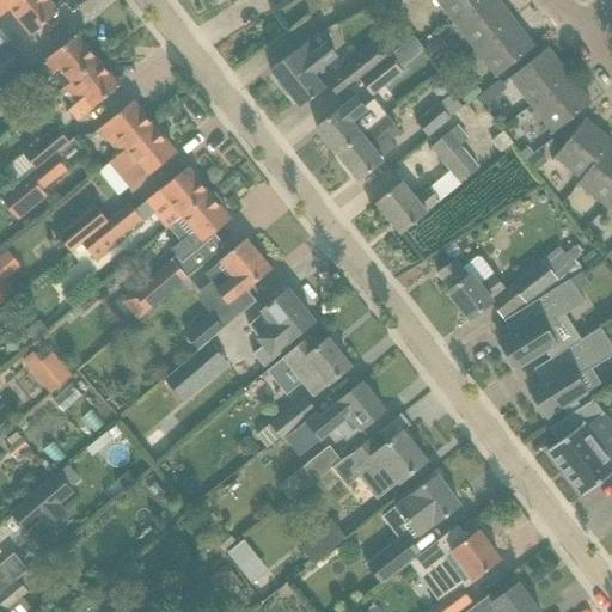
[(0,0),(0,17),(19,0),(0,0)]
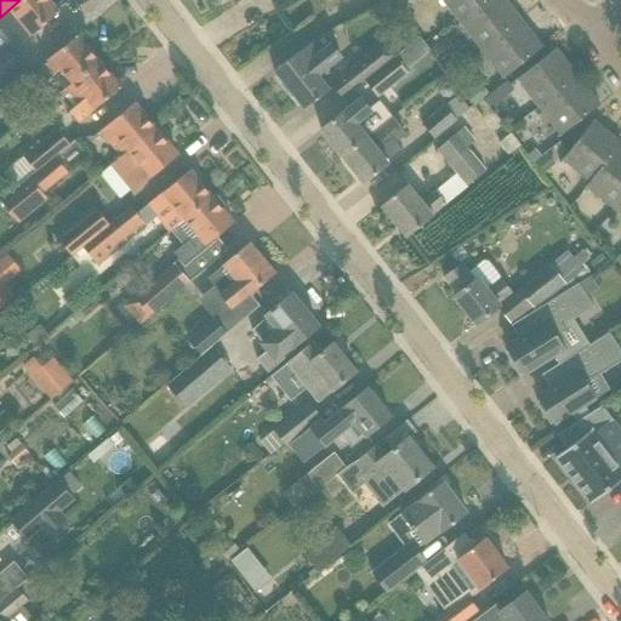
[(47,0),(20,0),(0,17),(0,29),(16,49),(58,12),(47,0)]
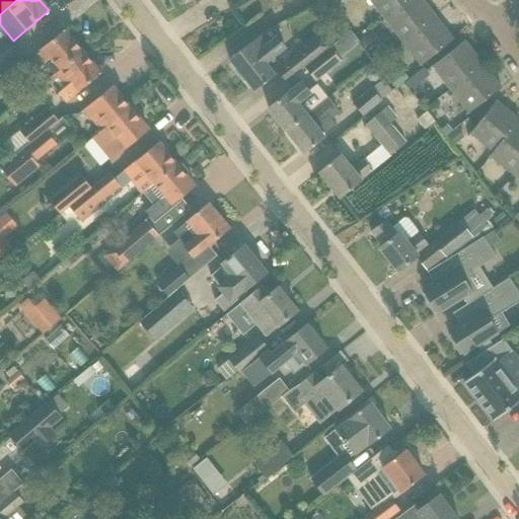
[(368,0),(383,19),(406,0),(368,0)]
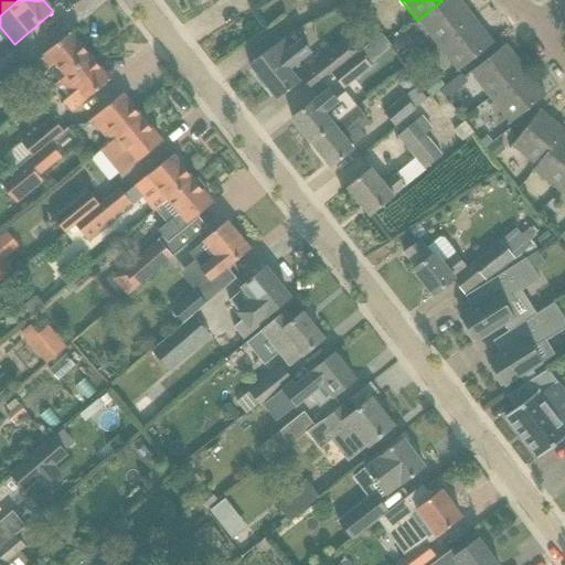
[(443,0),(417,21),(437,46),(473,18),(458,0),(443,0)]
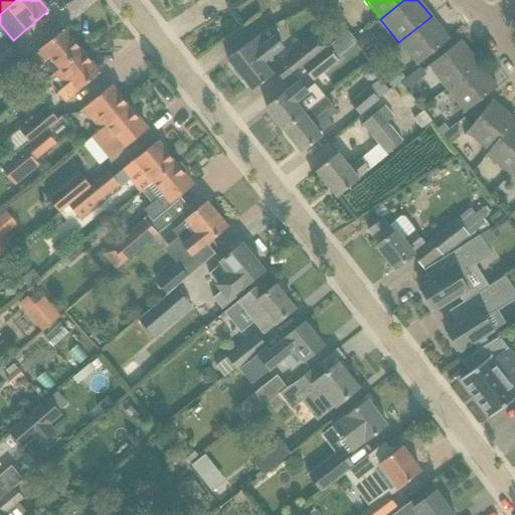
[(432,16),(398,42),(416,65),(450,39),(432,16)]
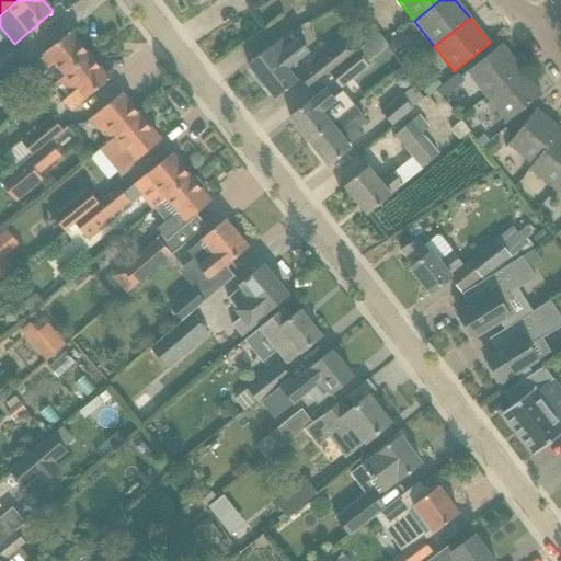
[(47,68),(58,80),(89,55),(69,32),(38,57),(39,59),(32,66),(39,75),(47,68)]
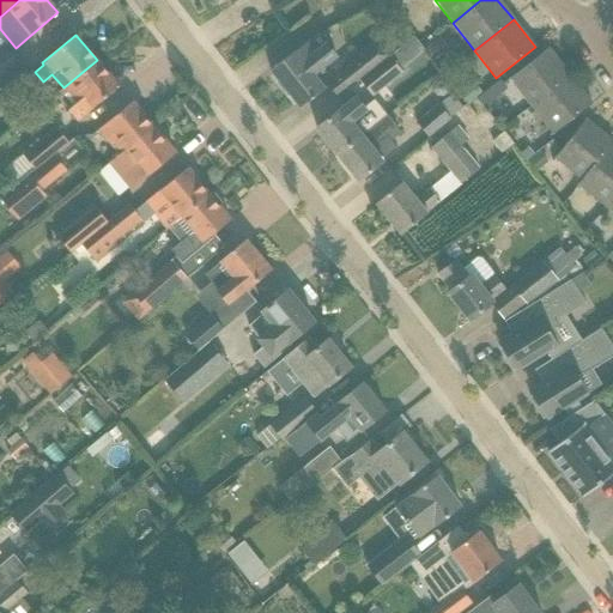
[(299,107),(299,108),(325,89),(314,74),(337,56),(326,43),(319,48),(311,38),(296,50),(269,71),(271,72),(271,71),(299,107)]
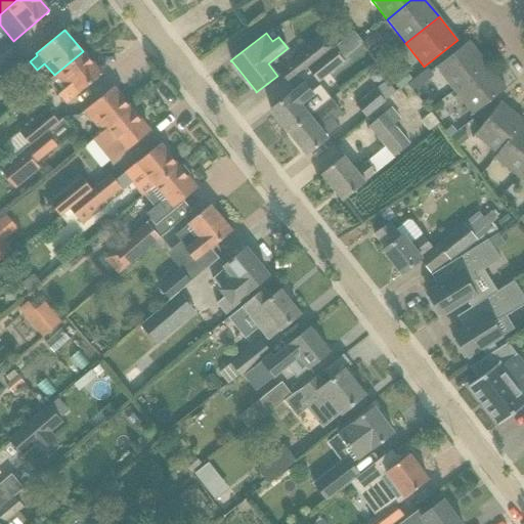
[(0,42),(0,69),(17,54),(4,39),(0,42)]
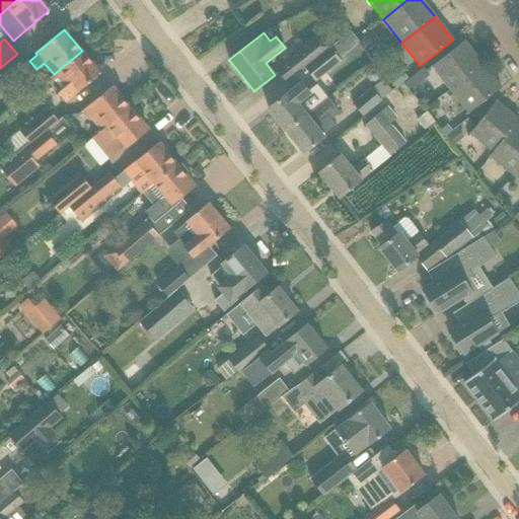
[(431,67),(449,90),(483,64),(464,41),(431,67)]
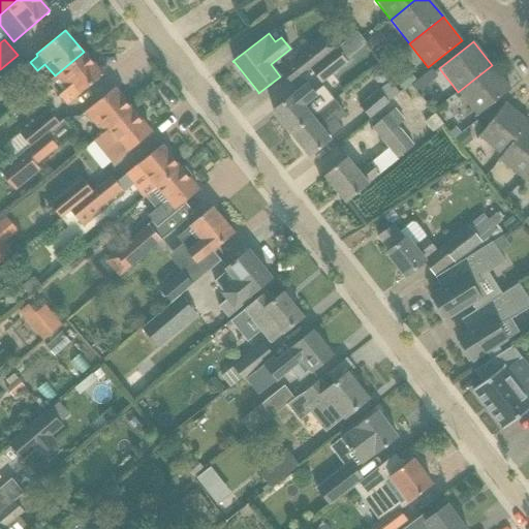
[(340,54),(336,49),(322,59),(314,66),(310,68),(321,82),(324,80),(346,62),(340,54)]
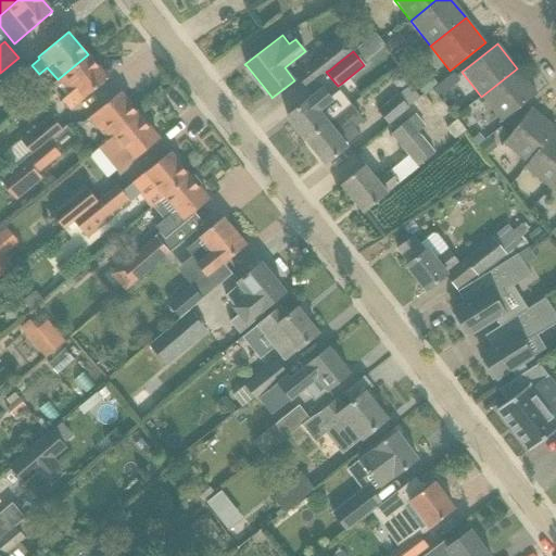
[(330,70),(339,62),(331,52),(300,77),(307,86),(330,70)]
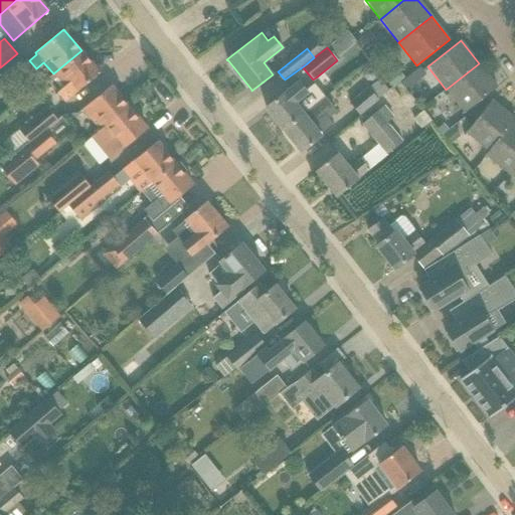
[(81,50),(53,73),(50,77),(60,90),(57,93),(64,102),(71,96),(100,72),(81,50)]
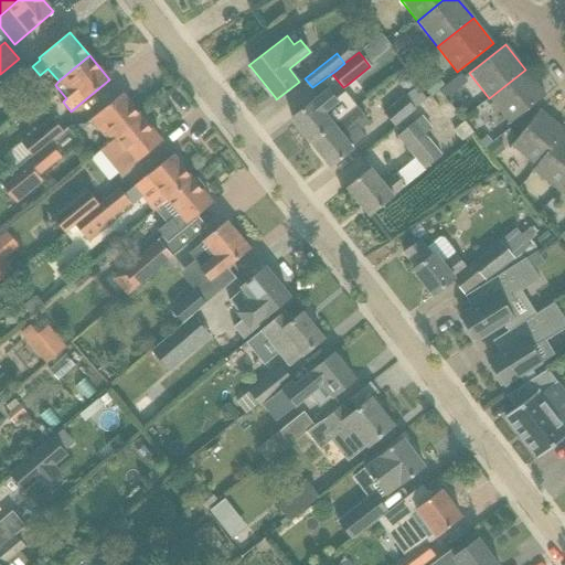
[(19,59),(0,74),(0,98),(30,73),(19,59)]
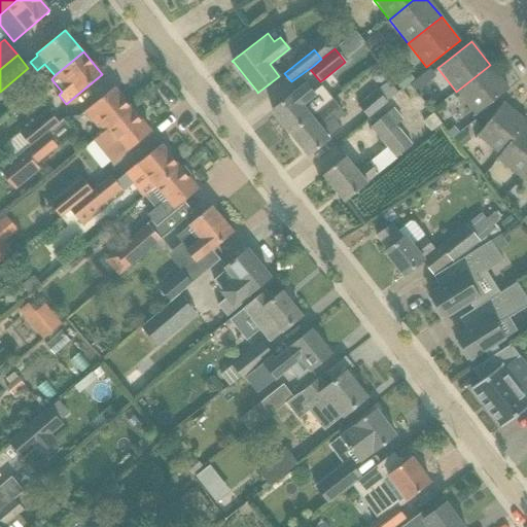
[(490,65),(456,92),(476,115),(508,89),(490,65)]
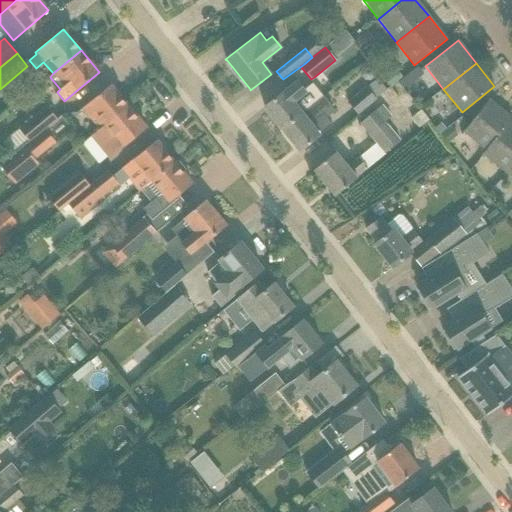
[(264,107),(281,129),(323,96),(313,83),(304,89),(297,81),(264,107)]
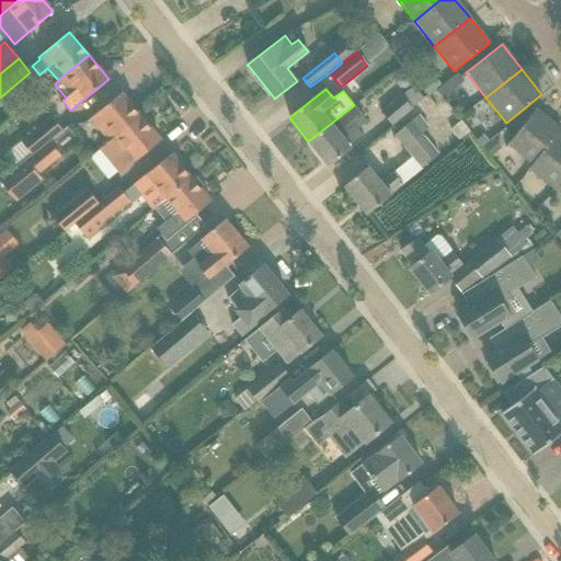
[(443,96),(437,89),(428,96),(436,105),(434,107),(447,123),(445,124),(458,139),(469,130),(443,96)]
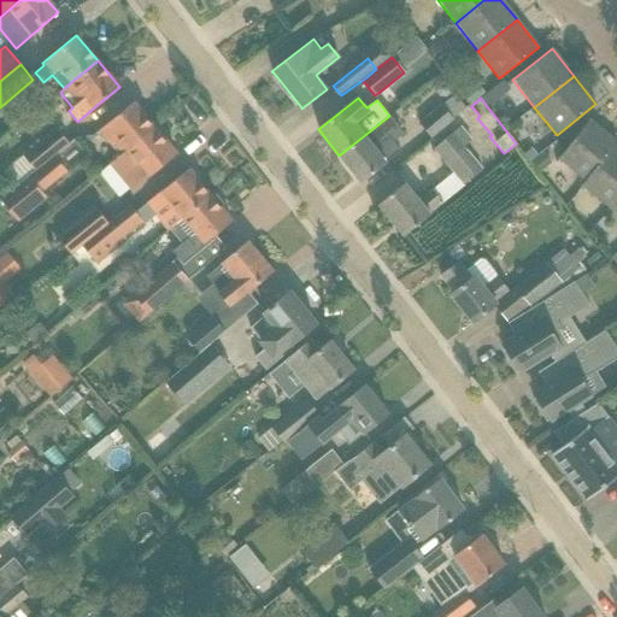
[(107,141),(119,157),(121,158),(154,129),(133,103),(99,131),(107,141)]
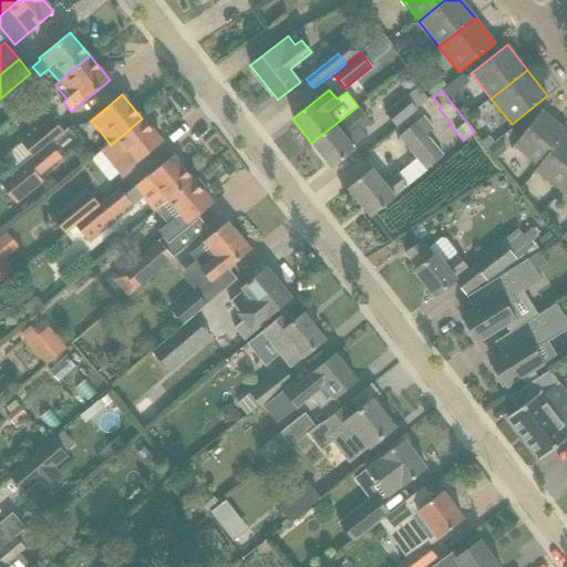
[(387,114),(395,126),(415,109),(406,98),(387,114)]
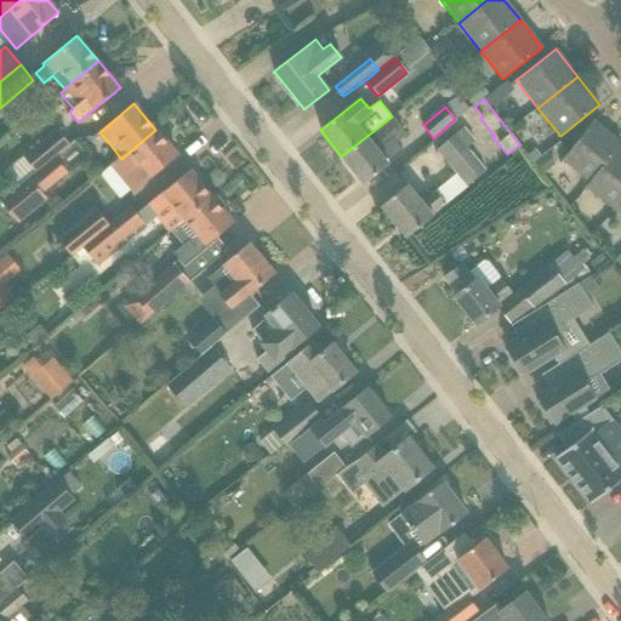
[(392,117),(341,157),(363,183),(402,152),(396,143),(406,135),(392,117)]
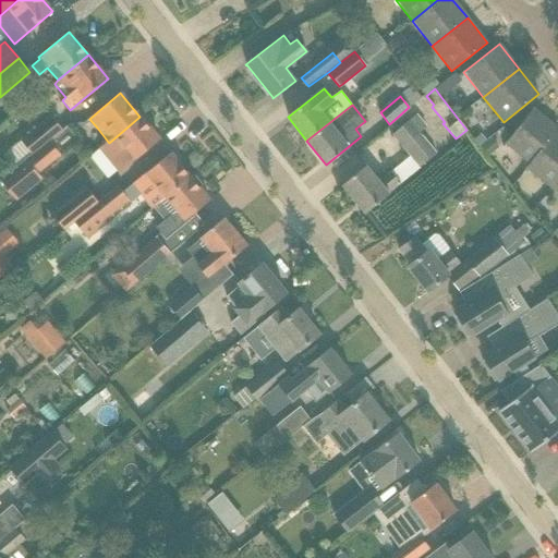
[(505,144),(530,164),(530,165),(555,134),(557,129),(533,109),(505,144)]
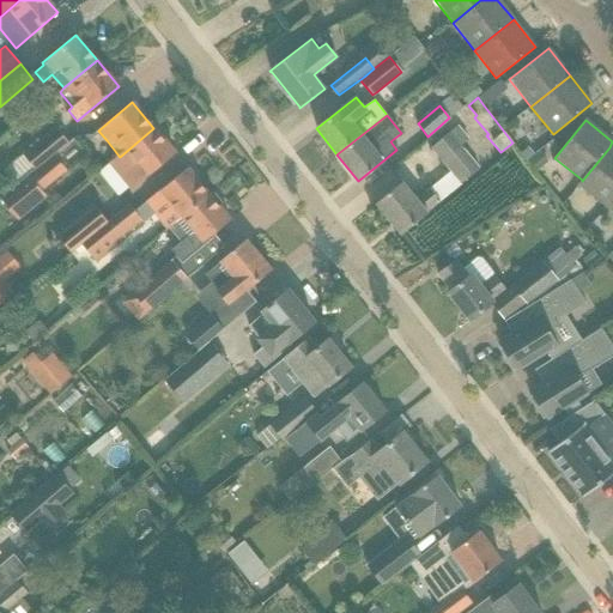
[(434,146),(465,182),(478,170),(459,147),(467,139),(456,126),(434,146)]
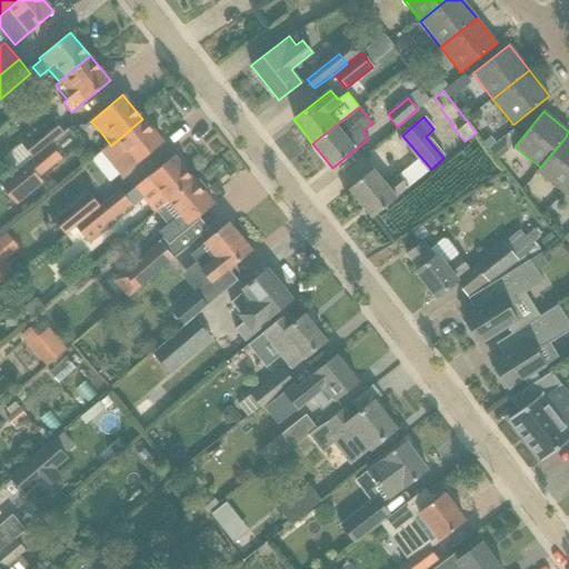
[(20,142),(32,158),(63,132),(52,118),(20,142)]
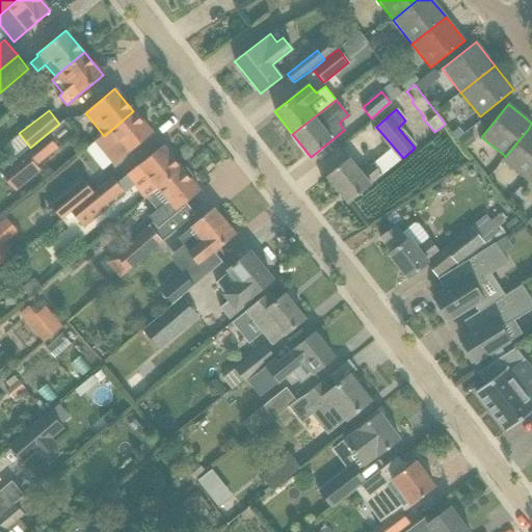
[(104,136),(103,135),(85,149),(103,169),(111,162),(113,164),(152,133),(133,111),(104,136)]
